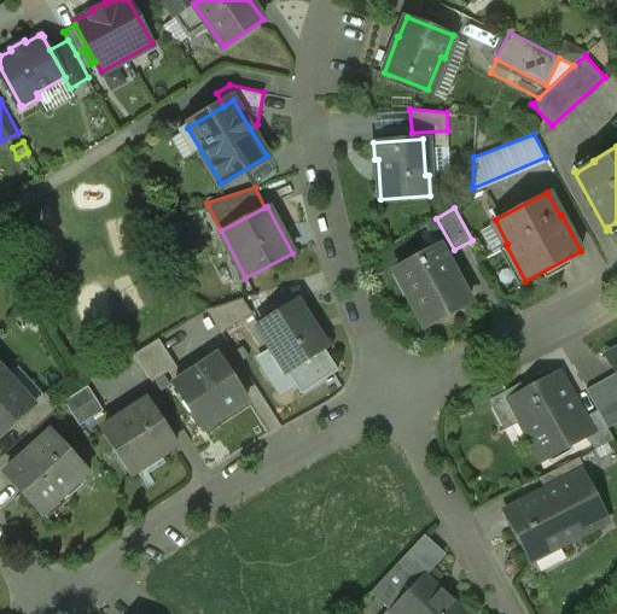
[(470,300),(441,246),(397,269),(409,291),(407,292),(425,325),(470,300)]
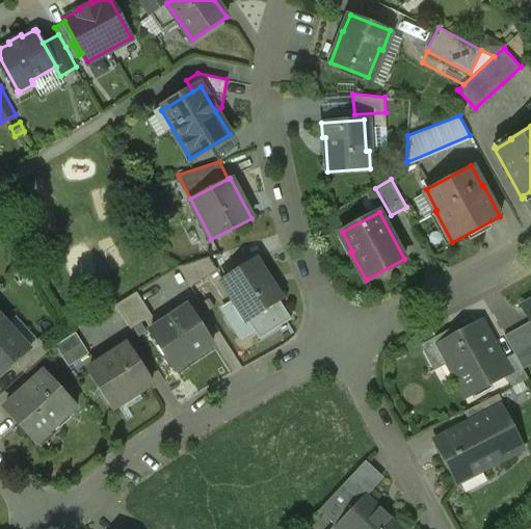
[(209,256),(177,266),(190,286),(217,269),(209,256)]
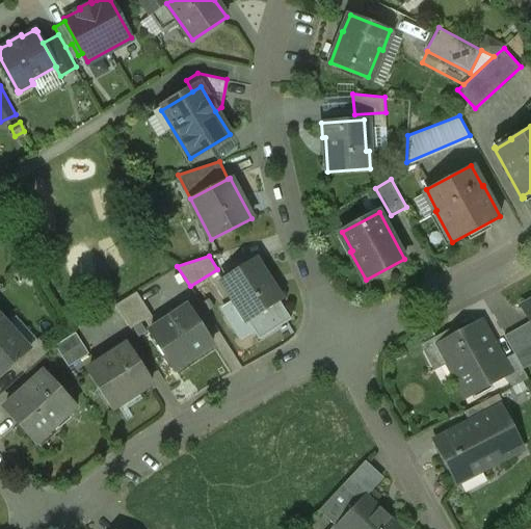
[(256,259),(222,280),(246,318),(279,298),(280,297),(256,259)]
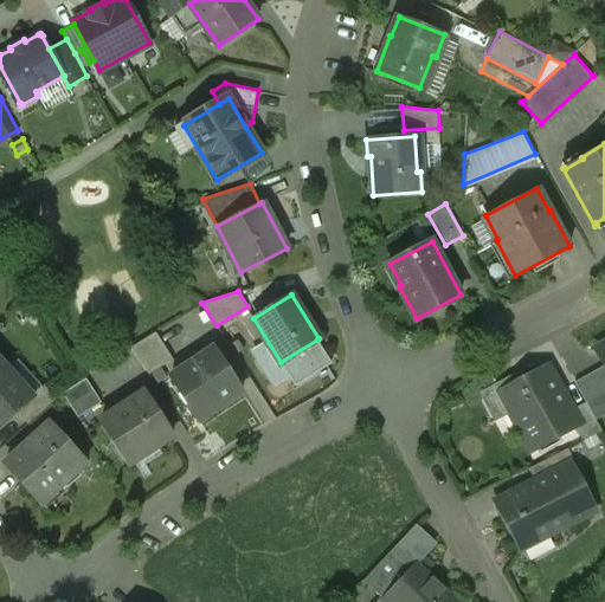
[(155,331),(132,347),(149,373),(173,358),(155,331)]
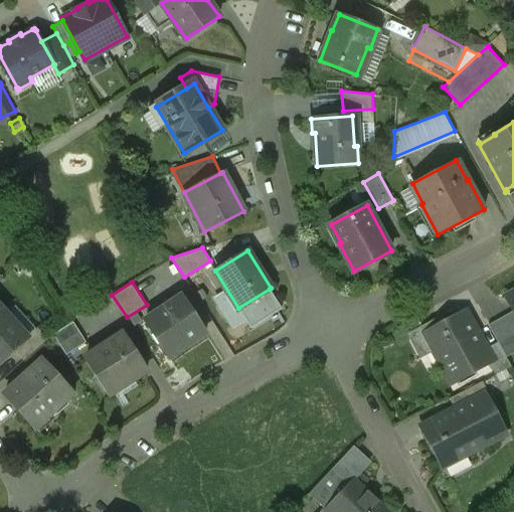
[(270,289),(238,308),(250,327),(282,308),(270,289)]
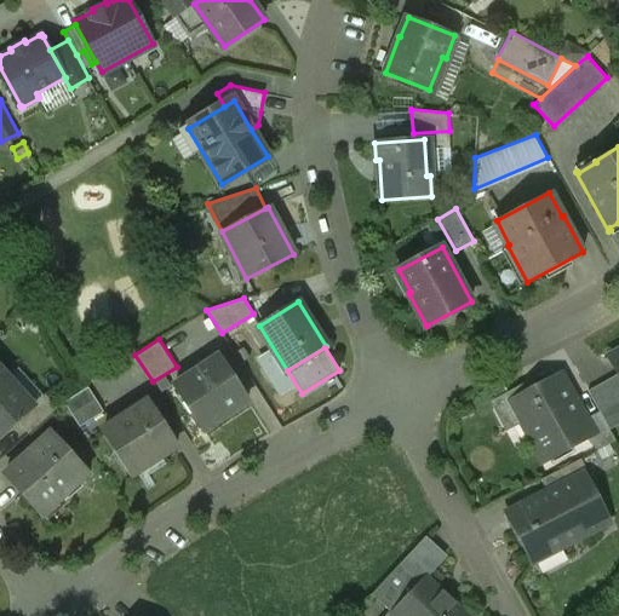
[(205,429),(247,401),(218,356),(175,384),(205,429)]
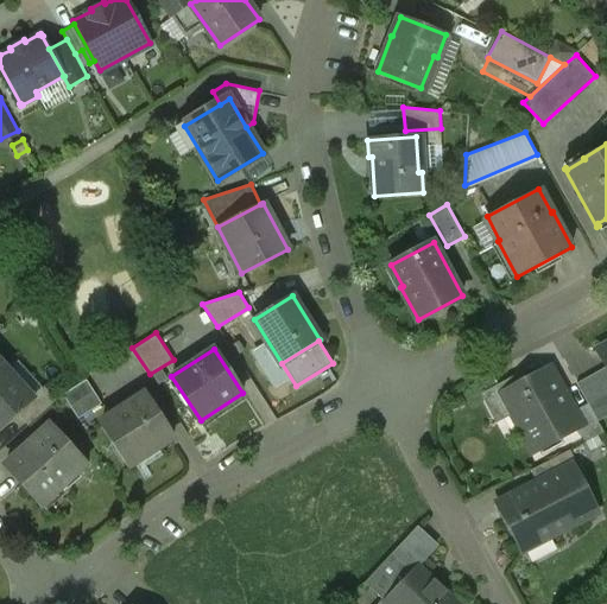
[(0,361),(0,426),(17,412),(31,398),(6,372),(8,370),(0,361)]
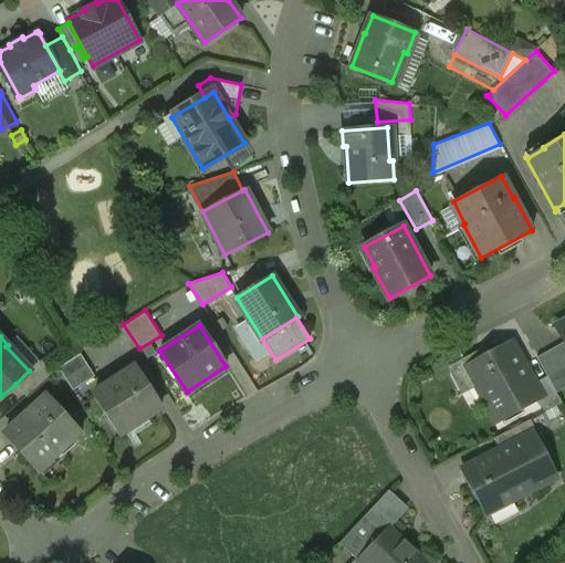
[(564,342),(536,356),(547,375),(550,379),(564,371),(564,342)]
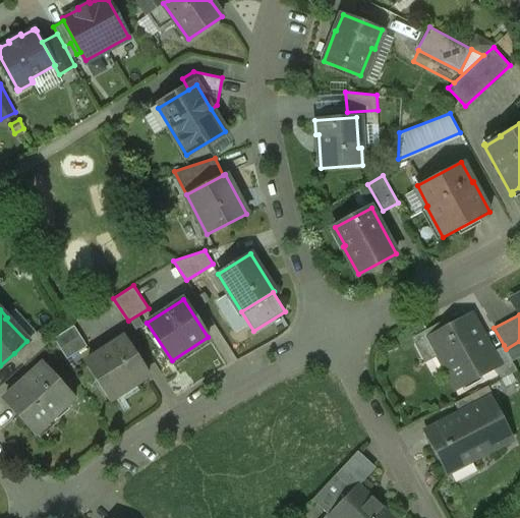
[(447,327),(429,337),(430,338),(434,336),(442,350),(438,352),(457,387),(494,366),(499,363),(492,351),(476,323),(473,325),(468,315),(447,327)]
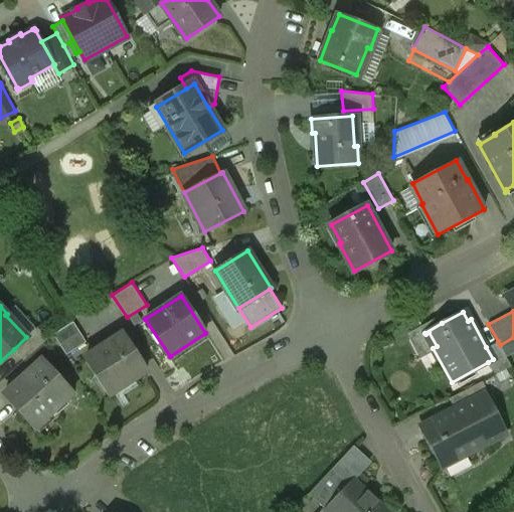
[(425,334),(424,333),(442,323),(439,316),(420,326),(422,329),(410,336),(420,355),(433,348),(437,346),(429,332),(425,334)]
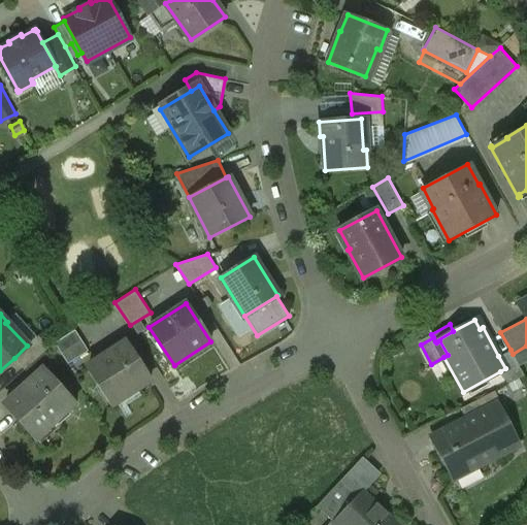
[(75,329),(55,342),(68,363),(89,350),(75,329)]
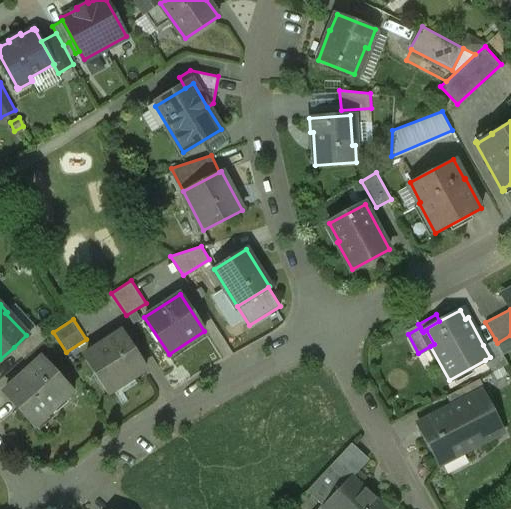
[(48,336),(37,325),(26,335),(14,347),(24,358),(44,340),(48,336)]
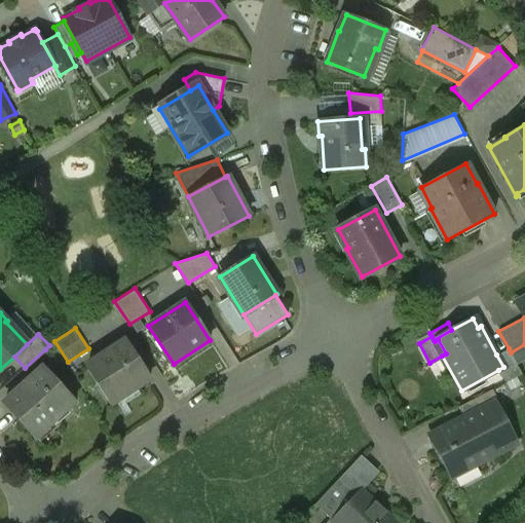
[(124,340),(88,364),(113,403),(149,379),(124,340)]
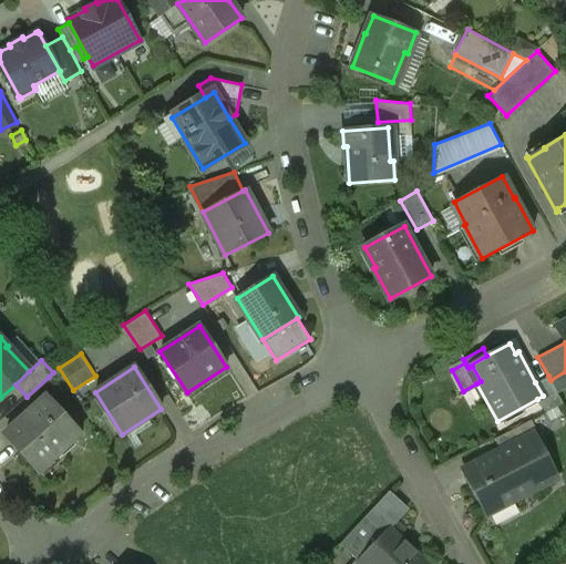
[(551,380),(548,376),(535,382),(543,396),(537,399),(545,411),(563,402),(551,380)]
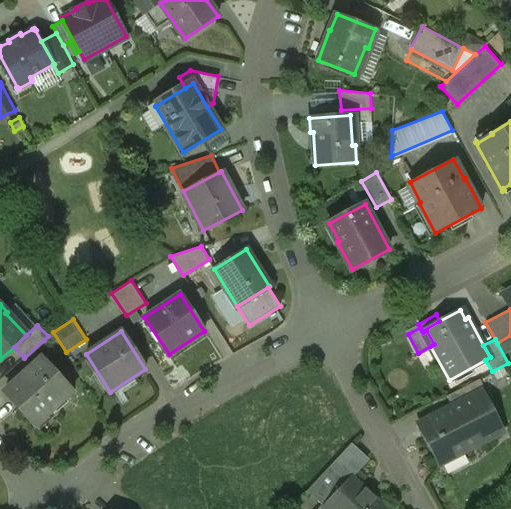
[(53,350),(44,340),(24,358),(32,366),(42,357),(43,359),(53,350)]
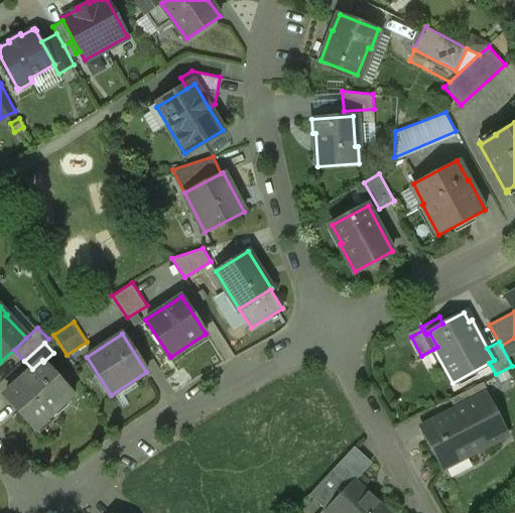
[(32,369),(5,394),(35,427),(73,393),(43,362),(42,360),(32,369)]
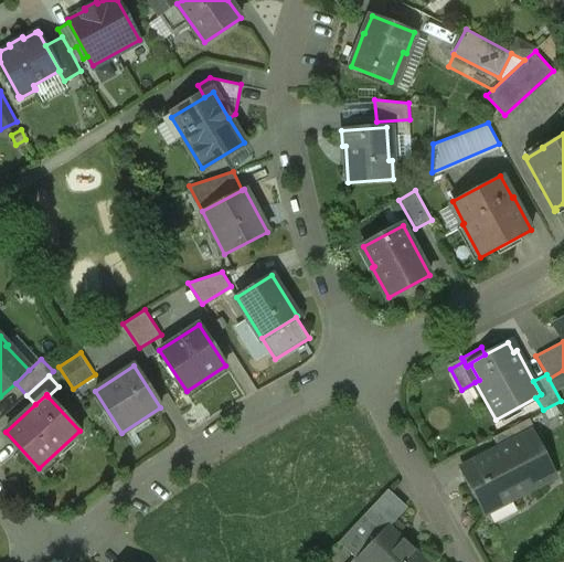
[(529,417),(492,436),(499,448),(530,432),(531,433),(536,431),(529,417)]
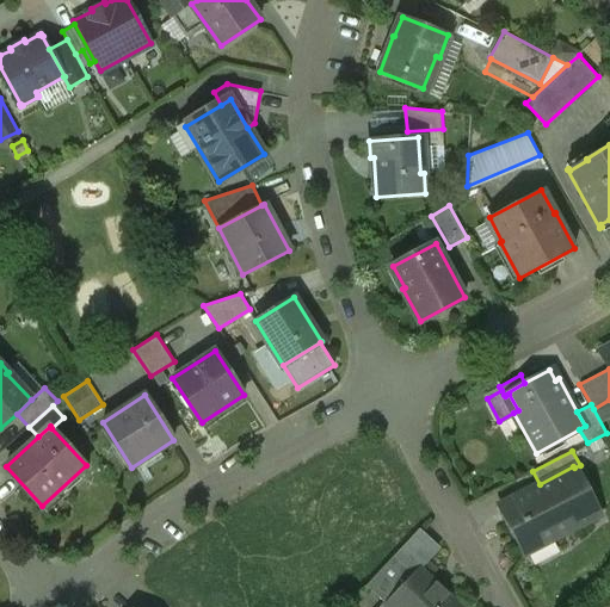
[(573,466),(540,484),(543,491),(529,499),(527,494),(504,506),(503,503),(501,503),(522,544),(535,537),(538,545),(598,514),(574,468),(573,466)]
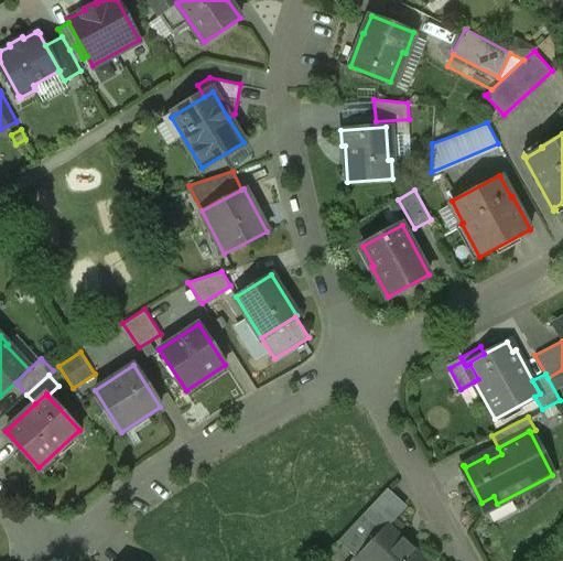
[(364,513),(338,540),(355,556),(358,559),(383,530),(364,513)]
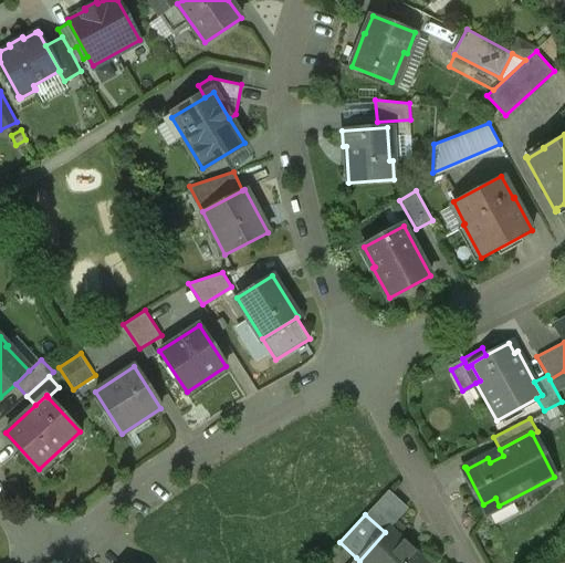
[(427,562),(389,528),(385,532),(359,561),(356,558),(351,562),(427,562)]
